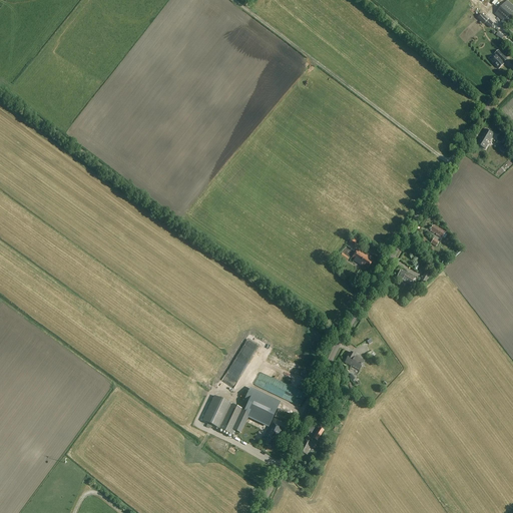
[(512,6),(507,1),(495,14),(502,21),(500,23),(504,27),(512,16),(512,6)]
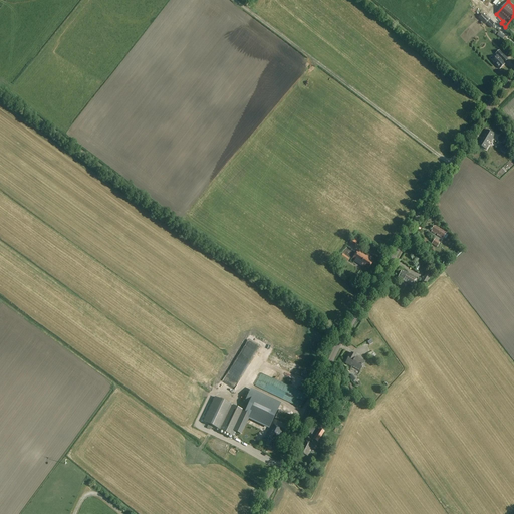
[(486,24),(489,21),(483,14),(479,18),(485,25),(486,24)]
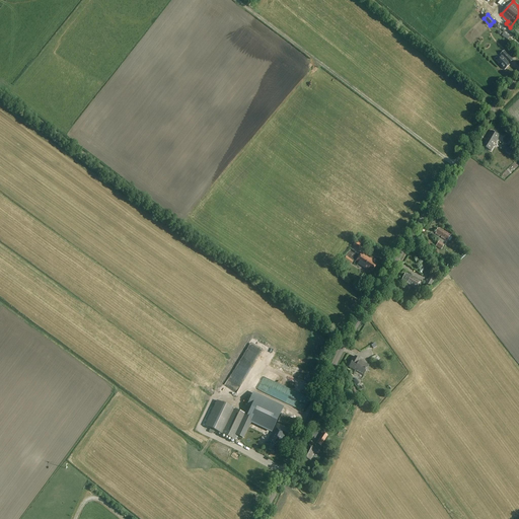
[(499,65),(505,71),(511,65),(507,61),(510,58),(505,52),(501,55),(505,60),(499,65)]
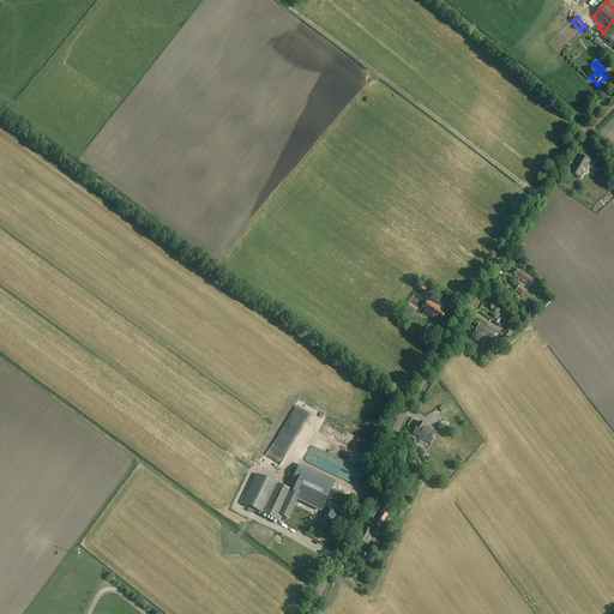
[(583,62),(573,70),(588,88),(591,85),(589,83),(593,80),(589,77),(593,74),(583,62)]
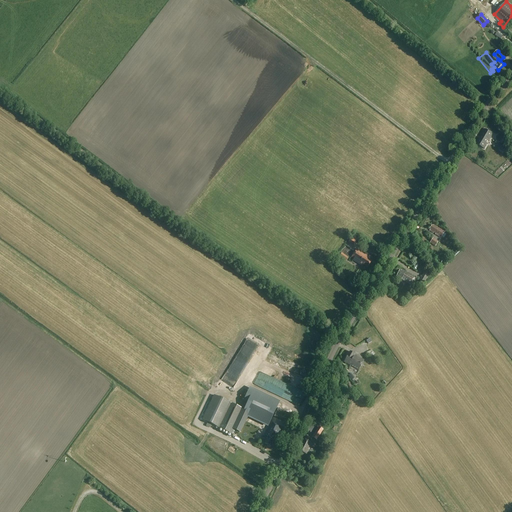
[(488,142),(493,135),(484,129),(479,138),(480,138),(479,140),(477,145),(484,150),(487,145),(486,144),(487,141),(488,142)]
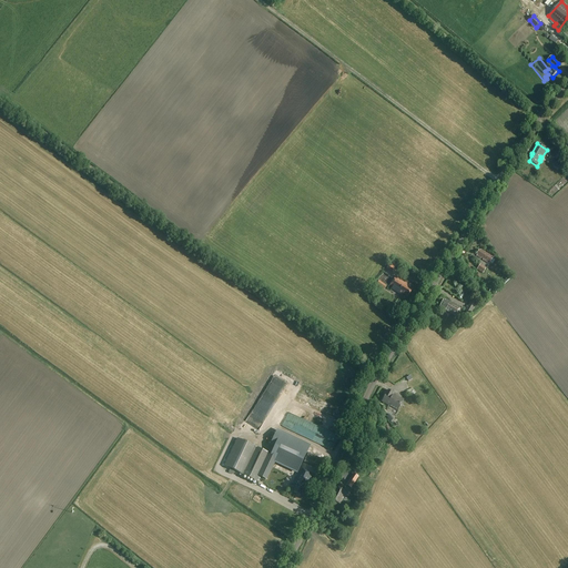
[(549,161),(557,169),(561,165),(553,158),(549,161)]
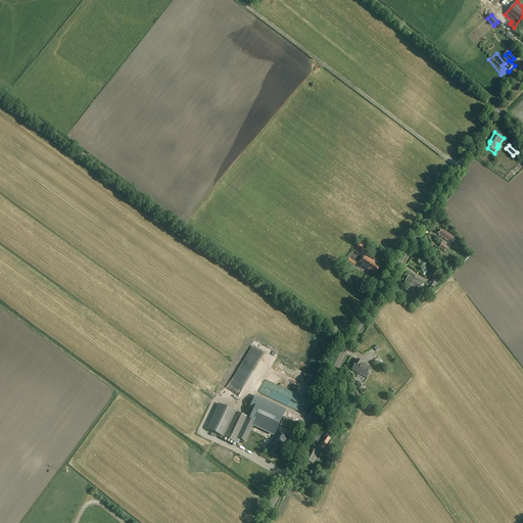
[(446,232),(442,230),(442,231),(441,231),(438,234),(439,235),(438,236),(442,238),(444,239),(444,240),(449,243),(450,242),(454,244),(456,240),(454,238),(454,237),(448,233),(448,234),(446,233),(446,232)]
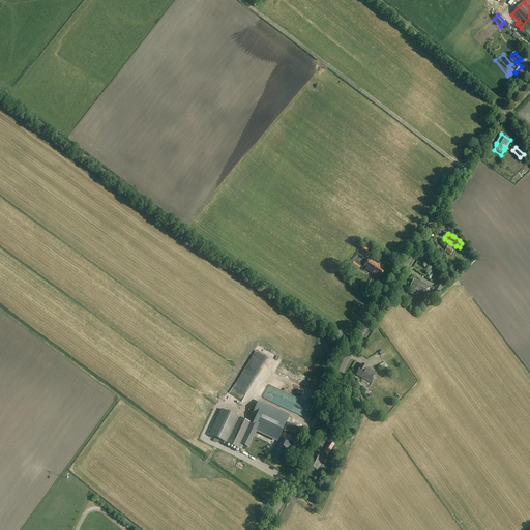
[(439,236),(438,239),(448,245),(450,242),(439,236)]
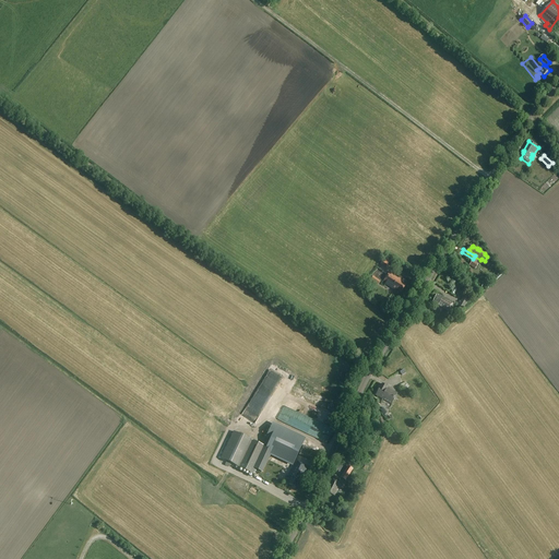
[(379,264),(384,269),(390,260),(384,256),(379,264)]
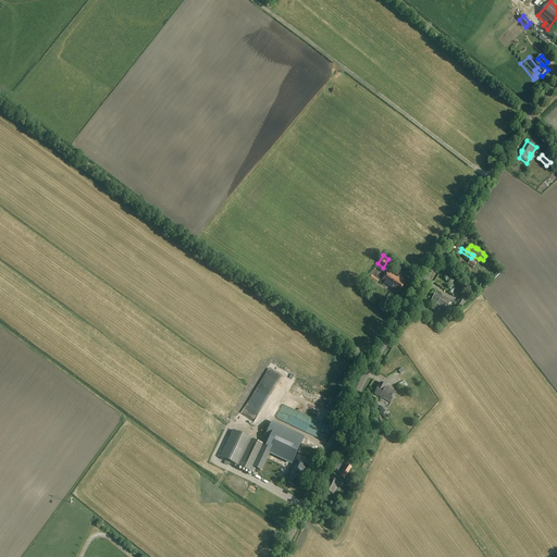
[(471,259),(468,264),(473,269),(477,263),(471,259)]
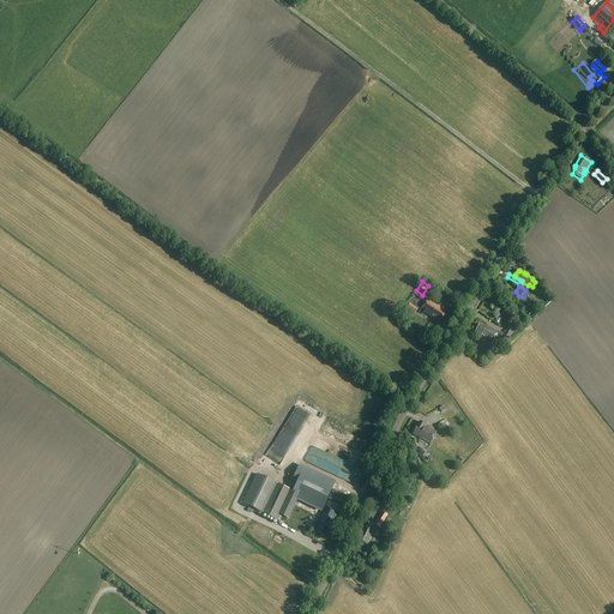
[(505,290),(500,296),(507,300),(511,294),(505,290)]
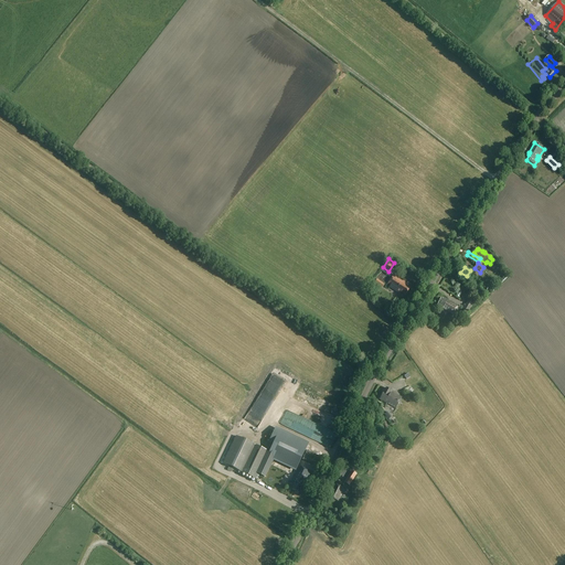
[(391,288),(400,294),(401,292),(405,295),(409,288),(405,284),(394,275),(388,284),(391,285),(390,287),(391,288)]
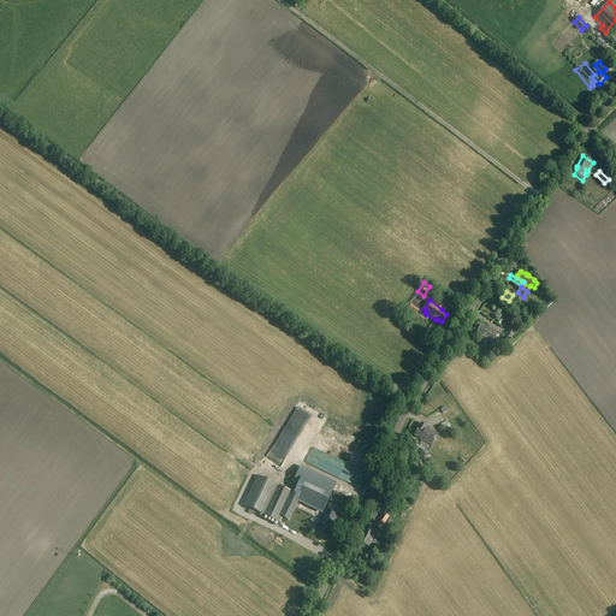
[(408,309),(415,315),(419,311),(410,304),(408,309)]
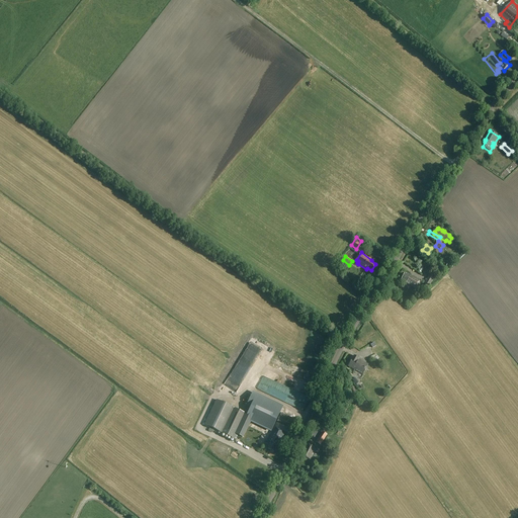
[(420,280),(406,273),(405,274),(404,274),(401,280),(416,288),(420,280)]
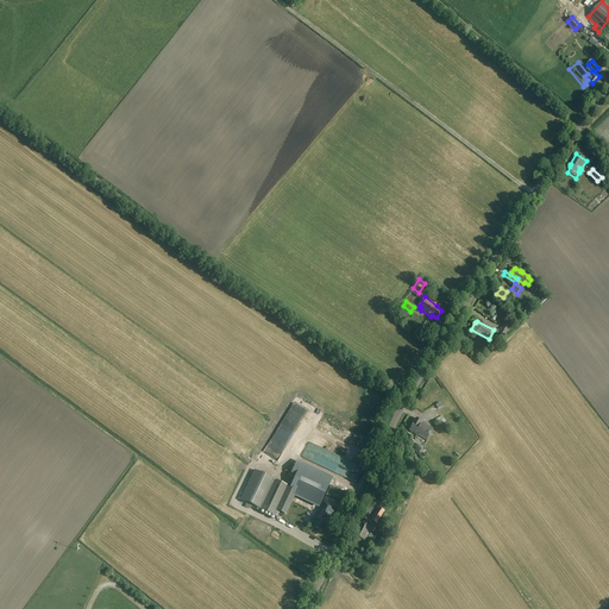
[(503,325),(500,333),(504,336),(509,328),(503,325)]
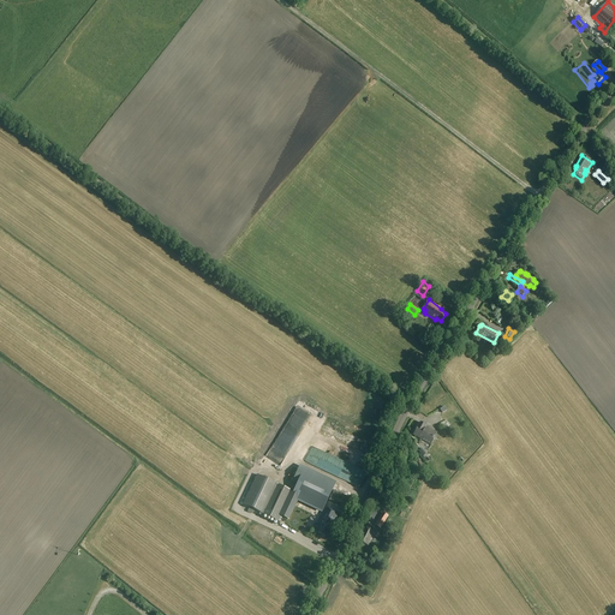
[(429,430),(425,428),(427,427),(421,423),(413,435),(431,445),(437,434),(429,429),(429,430)]
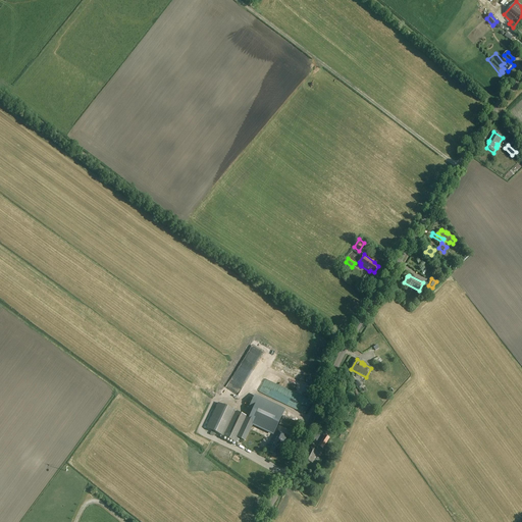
[(342,373),(354,380),(355,378),(358,379),(360,377),(345,368),(342,373)]
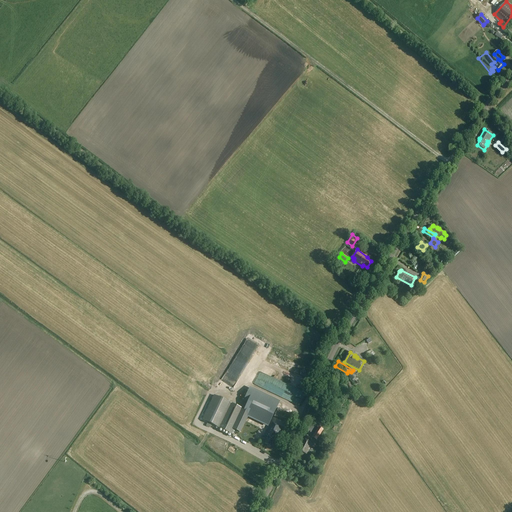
[(215,396),(203,421),(232,434),(234,430),(240,433),(247,418),(247,417),(252,419),(253,420),(268,427),(269,423),(273,416),(277,408),(279,402),(249,388),(243,401),(248,402),(244,410),(243,409),(215,396)]
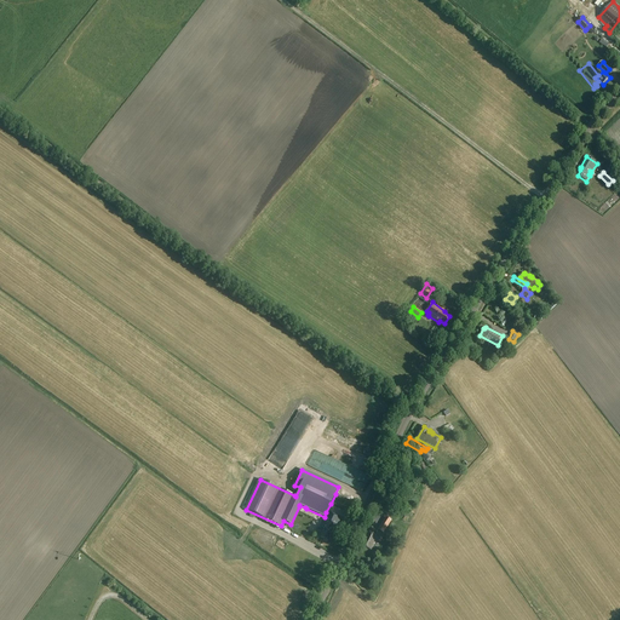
[(352,503),(337,494),(331,505),(348,512),(352,503)]
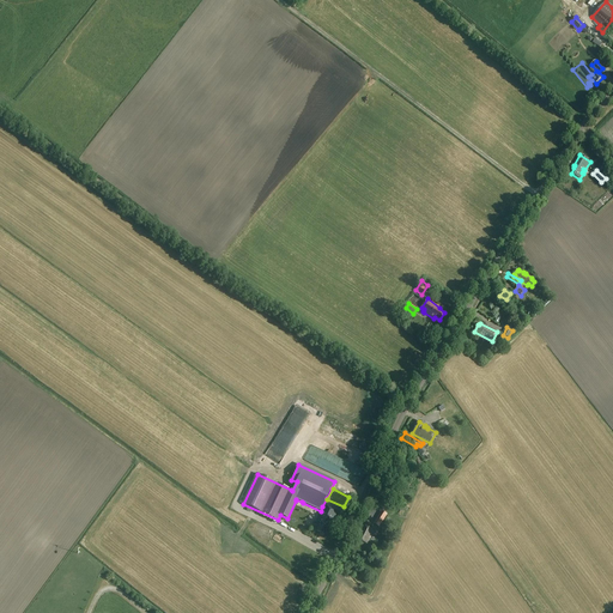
[(314,526),(319,528),(316,532),(325,535),(331,525),(332,525),(338,513),(325,507),(317,522),(315,521),(314,523),(314,526)]
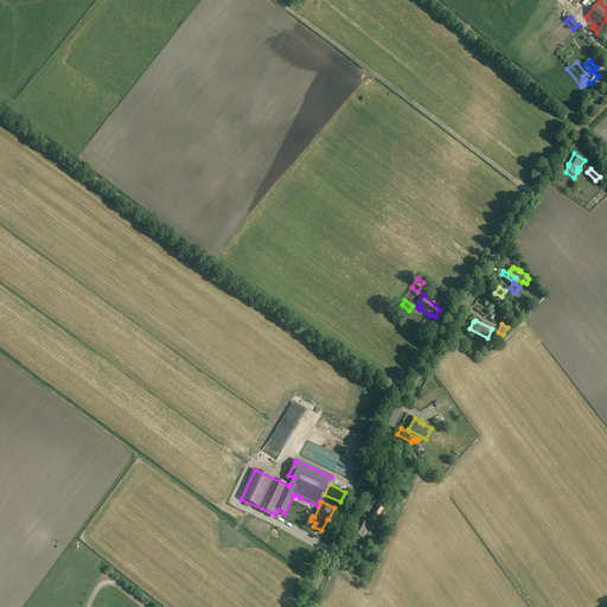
[(353,535),(363,538),(369,524),(359,521),(357,525),(358,526),(357,530),(356,529),(353,535)]
